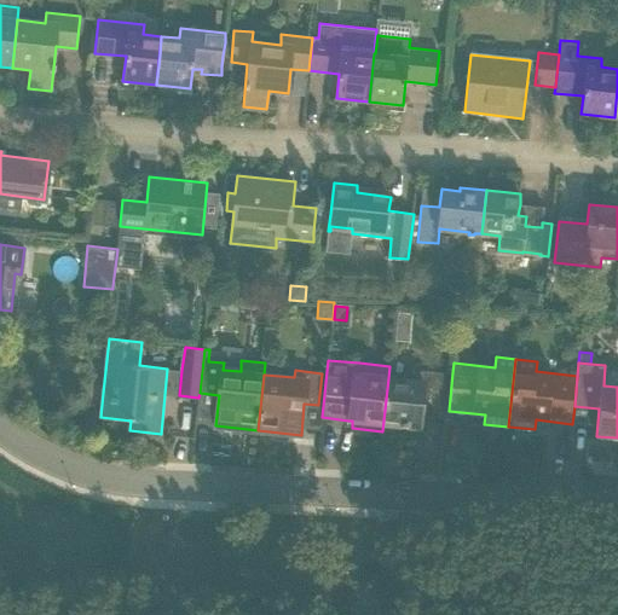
[(448,417),(449,411),(452,372),(425,370),(414,371),(408,378),(408,381),(388,378),(382,431),(404,433),(404,427),(406,428),(406,427),(420,428),(421,415),(448,417)]
